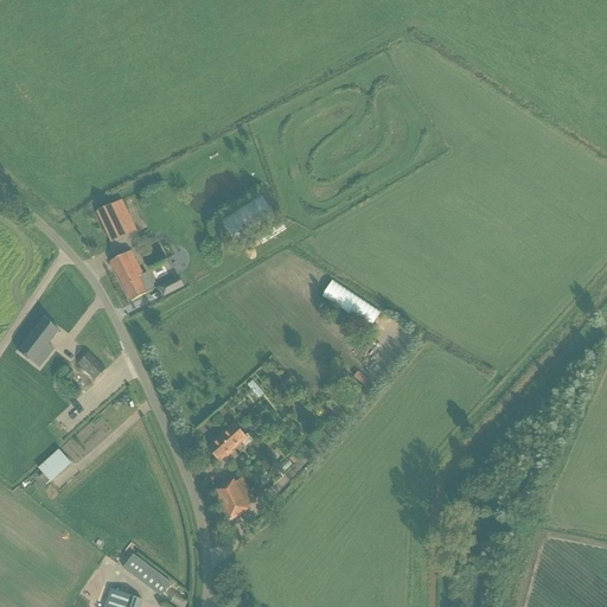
[(262,197),(222,222),(232,238),(273,212),(262,197)]
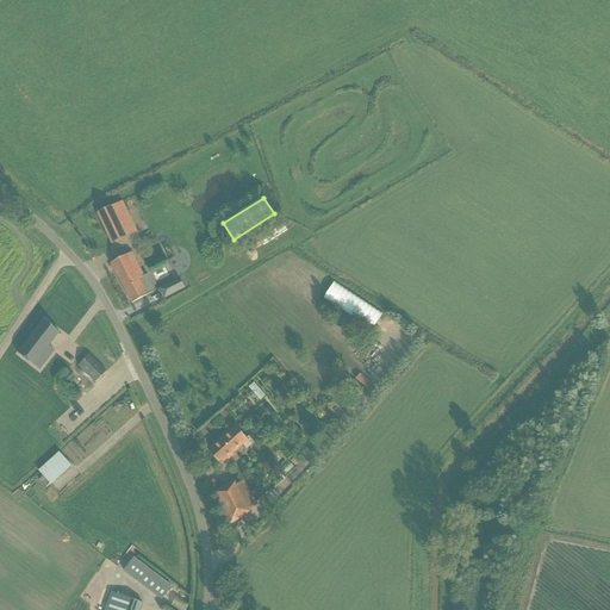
[(112,244),(123,238),(137,231),(123,201),(109,209),(98,213),(112,244)]
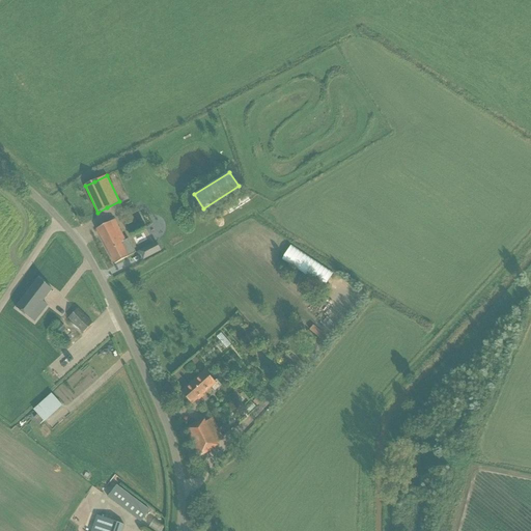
[(115,263),(124,259),(129,256),(136,252),(129,239),(126,241),(114,220),(106,224),(96,229),(115,263)]
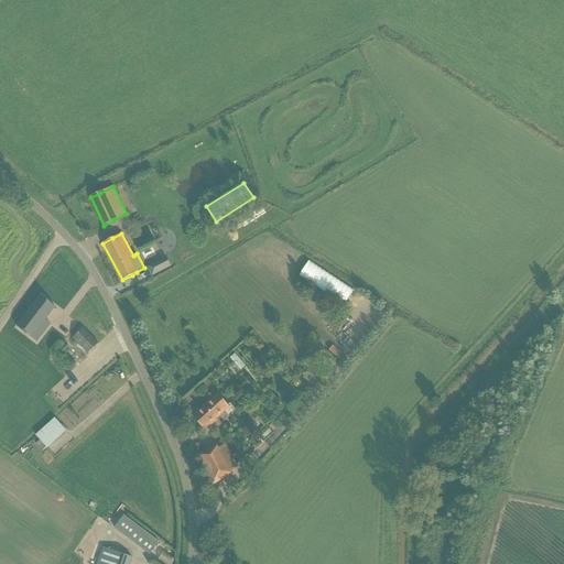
[(295,269),(343,296),(351,281),(305,253),(295,269)]
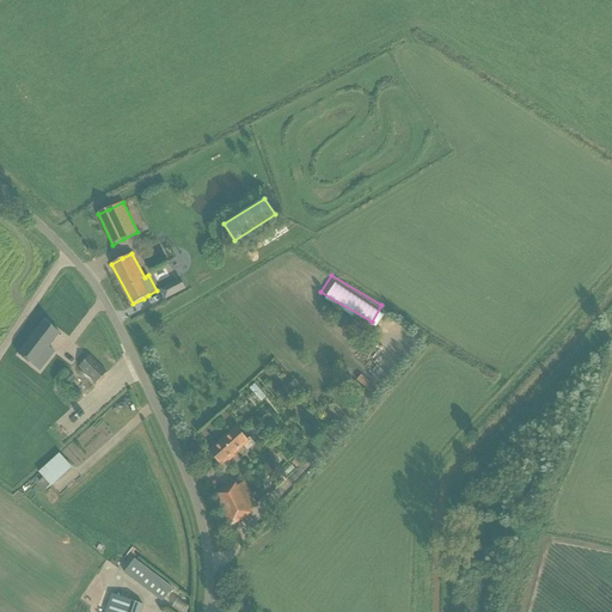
[(165,287),(159,289),(165,300),(170,297),(165,287)]
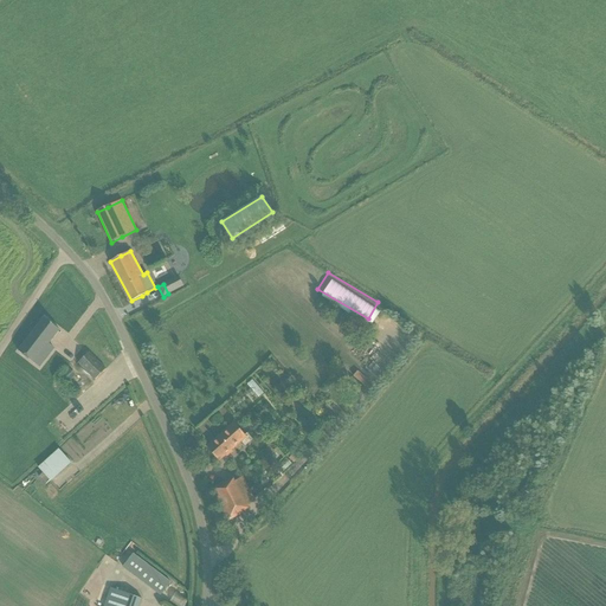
[(44,318),(19,352),(39,368),(45,361),(39,356),(59,330),(44,318)]
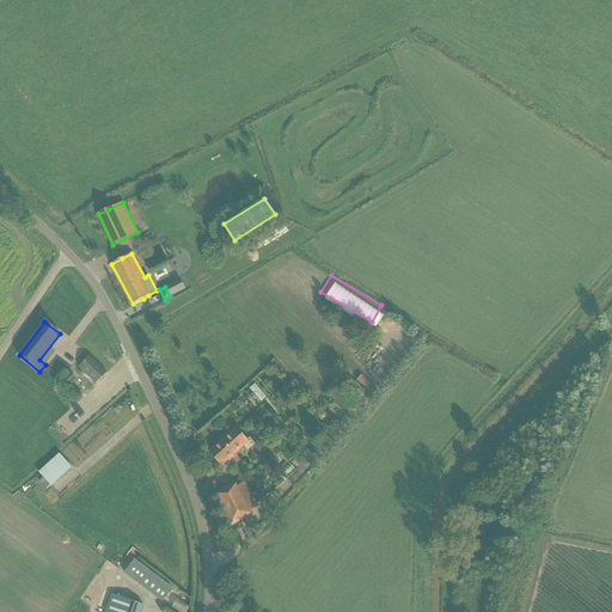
[(74,362),(91,346),(85,338),(68,355),(74,362)]
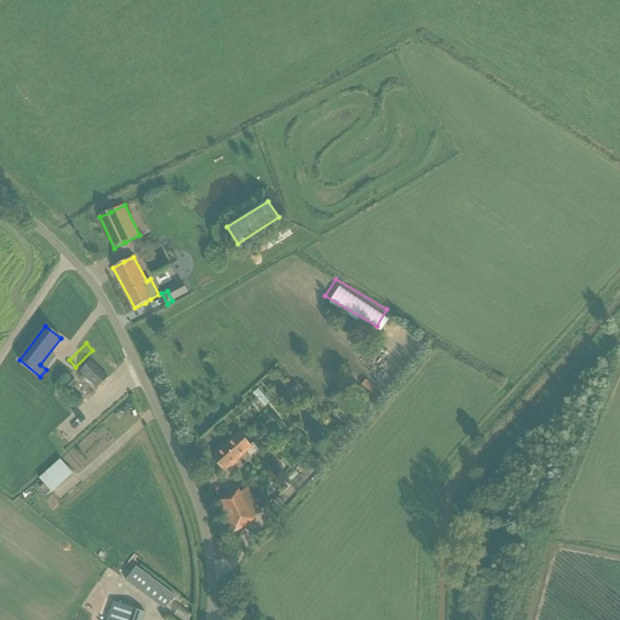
[(80,372),(97,389),(109,378),(91,361),(80,372)]
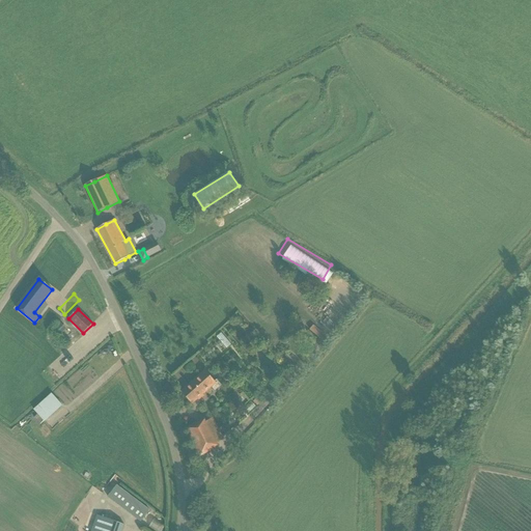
[(9,328),(18,319),(8,310),(0,319),(9,328)]
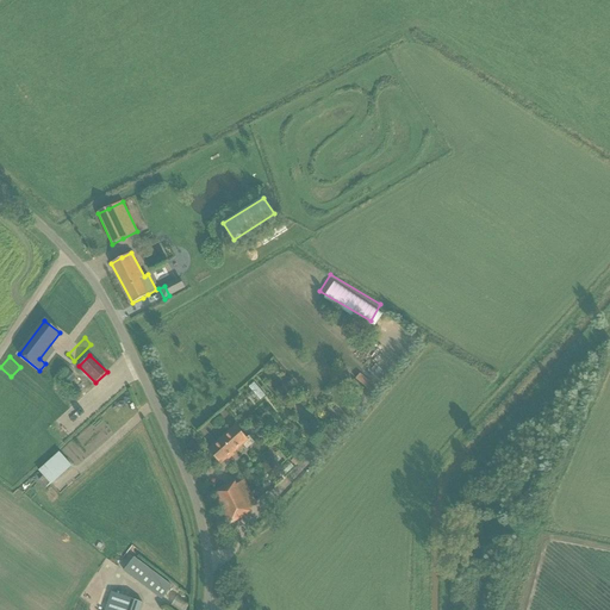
[(58,361),(56,372),(67,373),(69,363),(58,361)]
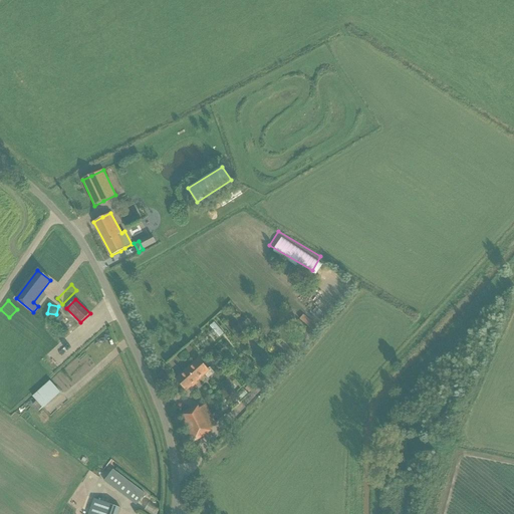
[(59,312),(52,319),(58,324),(64,318),(59,312)]
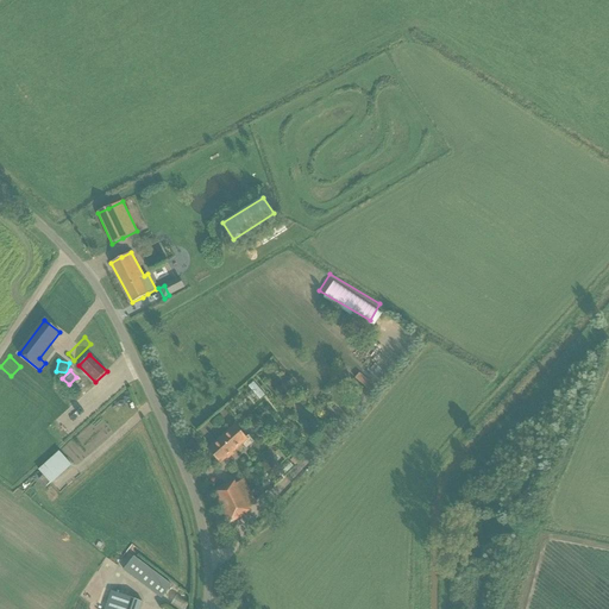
[(370,383),(359,374),(355,378),(365,388),(370,383)]
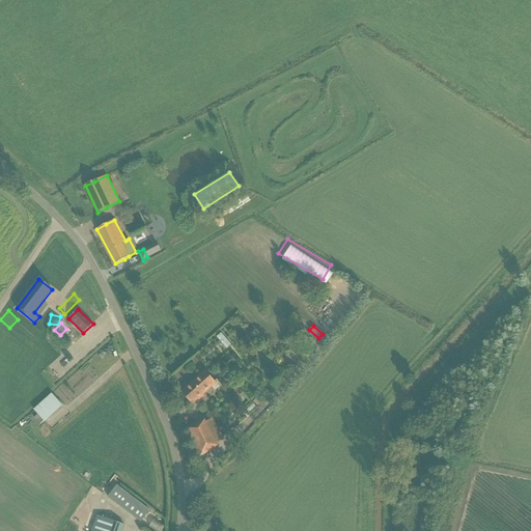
[(192,402),(211,387),(215,391),(221,385),(217,381),(215,383),(205,372),(183,393),(192,402)]
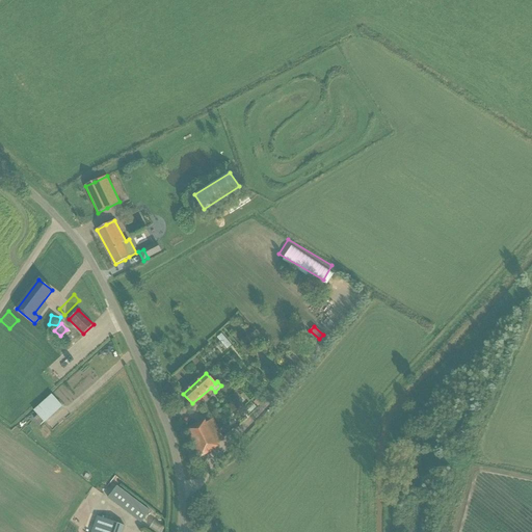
[(34,410),(45,423),(62,406),(51,395),(34,410)]
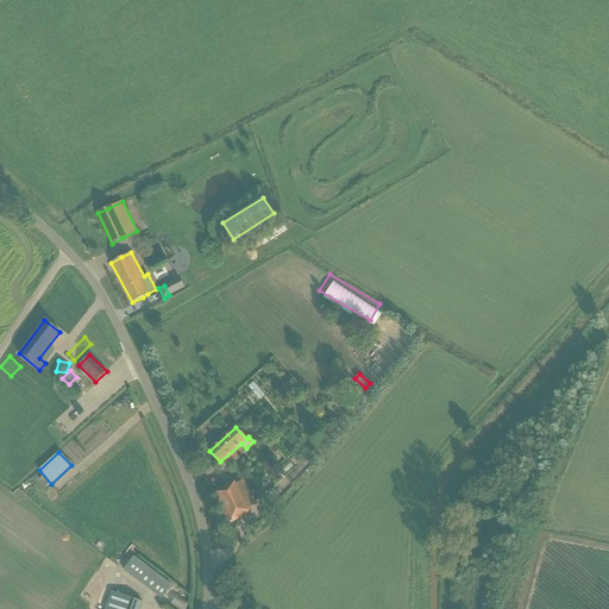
[(283,476),(293,466),(288,460),(278,470),(283,476)]
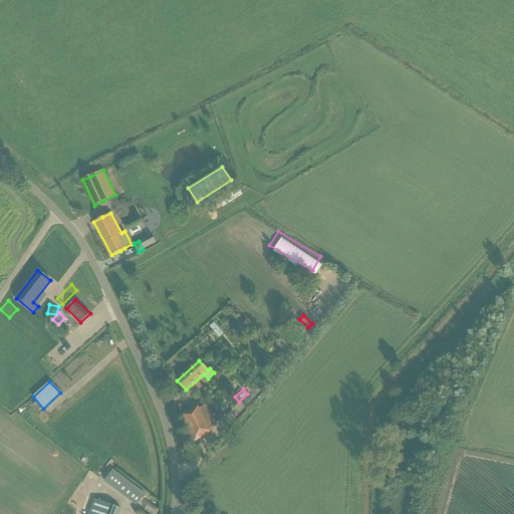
[(211,432),(199,409),(197,410),(196,409),(191,412),(190,410),(180,416),(185,425),(192,437),(194,442),(206,436),(205,435),(211,432)]
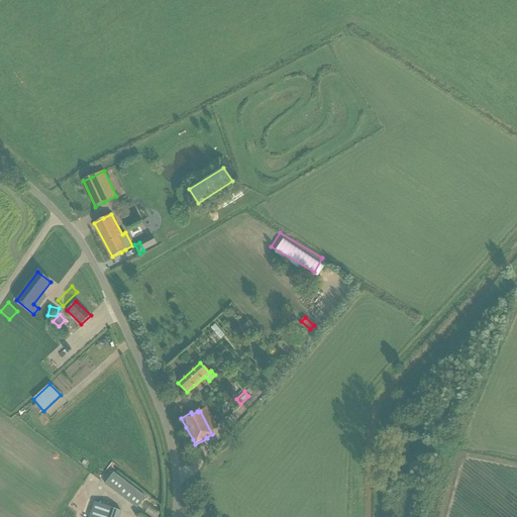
[(137,508),(145,497),(113,472),(104,484),(137,508)]
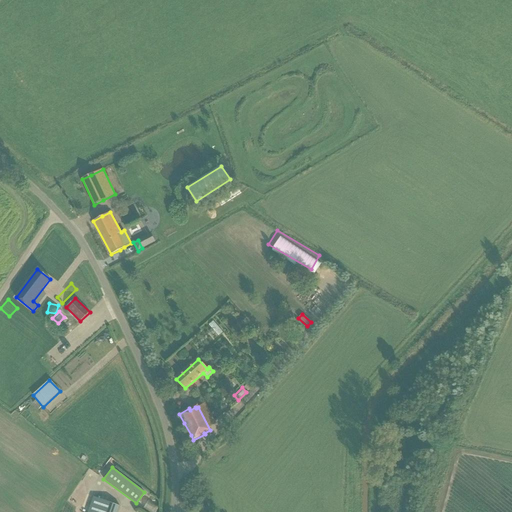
[(154,506),(156,498),(144,495),(142,503),(154,506)]
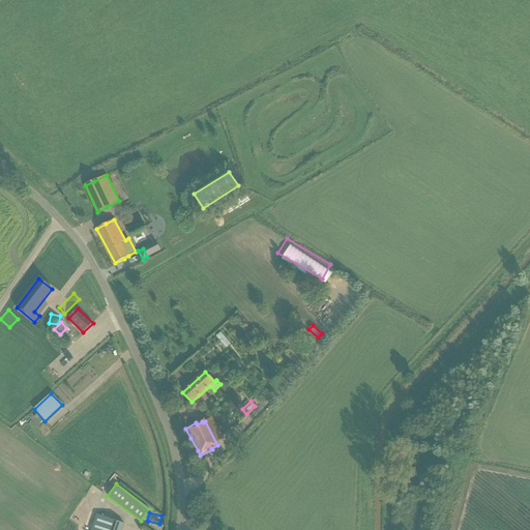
[(121,529),(124,524),(95,513),(89,529),(121,529)]
